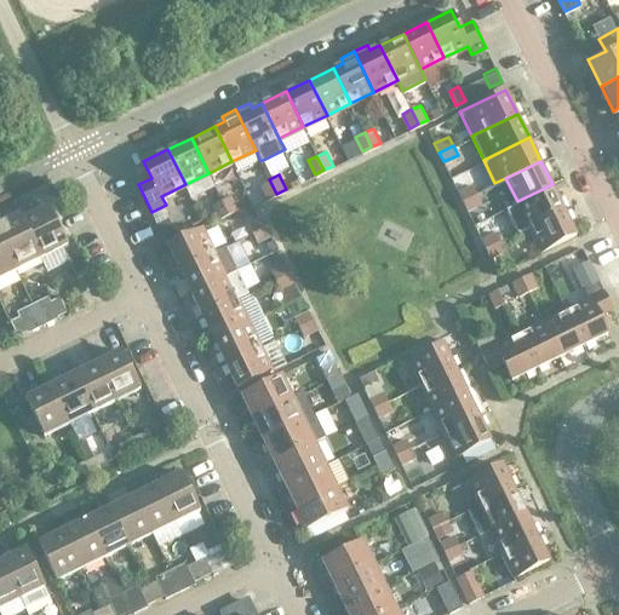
[(276,194),(269,179),(261,183),(268,197),(276,194)]
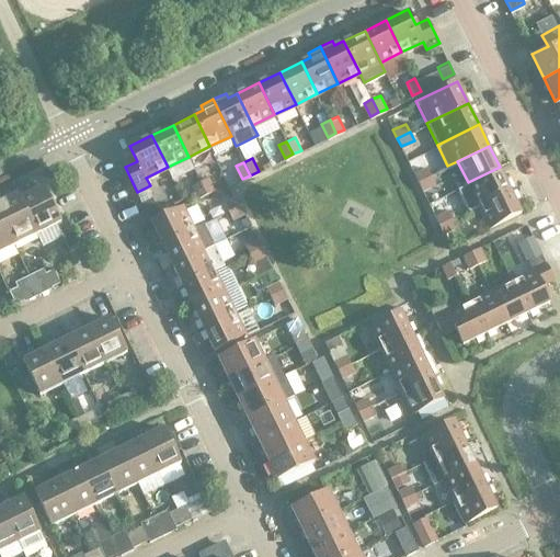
[(426,166),(413,172),(418,181),(431,174),(426,166)]
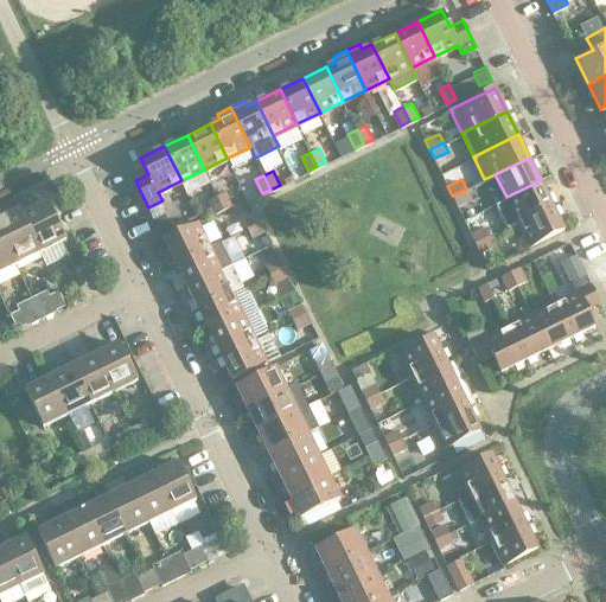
[(552,204),(541,180),(506,197),(496,203),(508,225),(517,221),(552,204)]
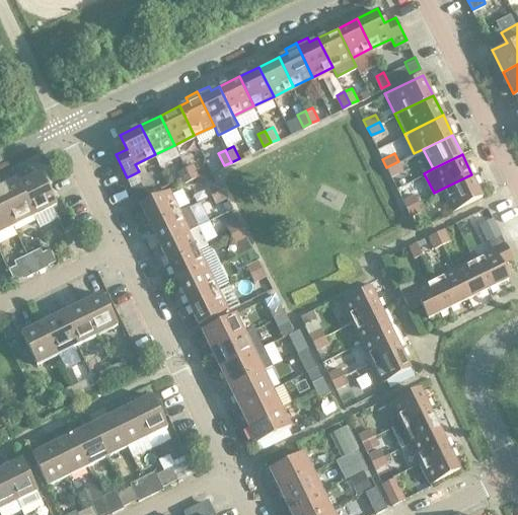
[(402,168),(398,161),(386,167),(390,174),(402,168)]
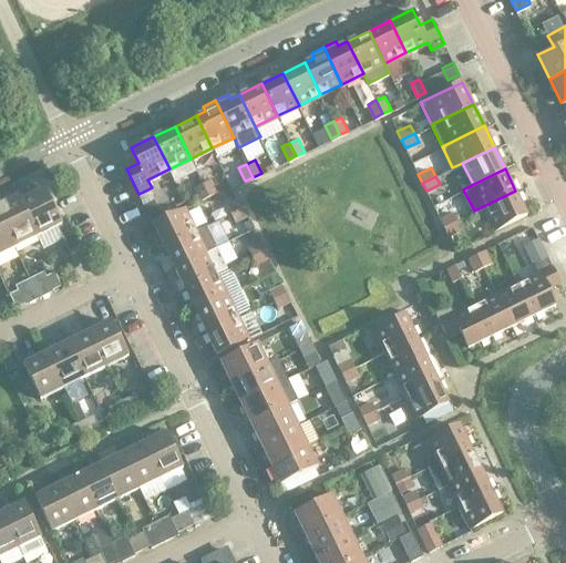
[(211,177),(202,182),(208,194),(216,191),(211,177)]
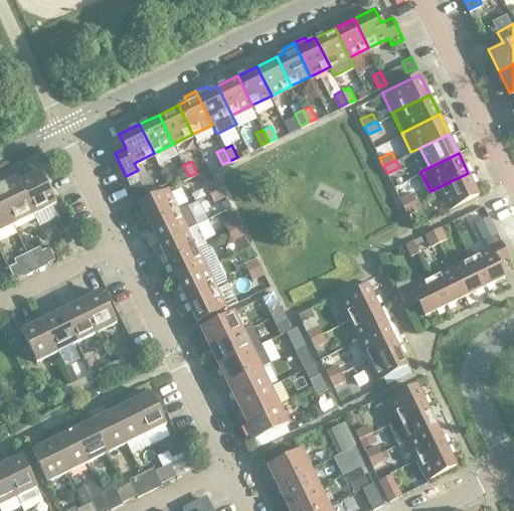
[(189,176),(183,165),(176,168),(181,180),(189,176)]
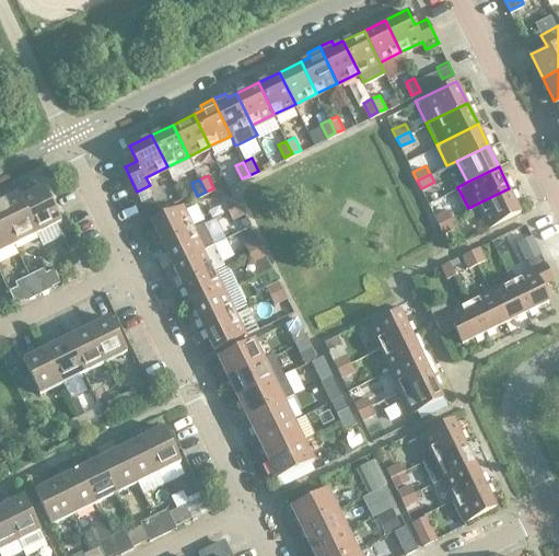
[(44,183),(20,194),(19,195),(36,231),(56,221),(69,248),(80,243),(65,210),(58,213),(44,183)]
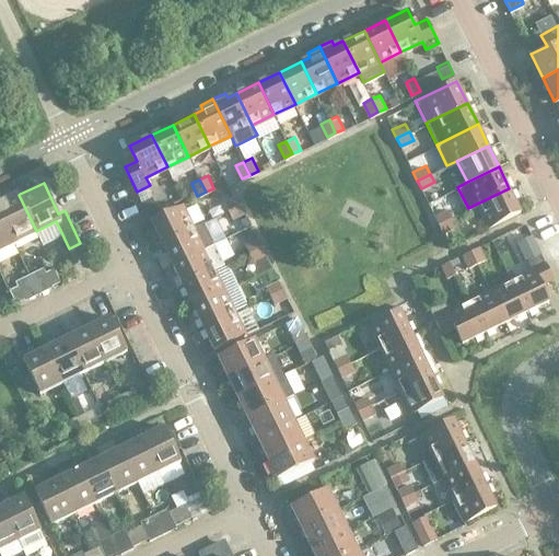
[(520,210),(509,188),(477,204),(488,226),(520,210)]
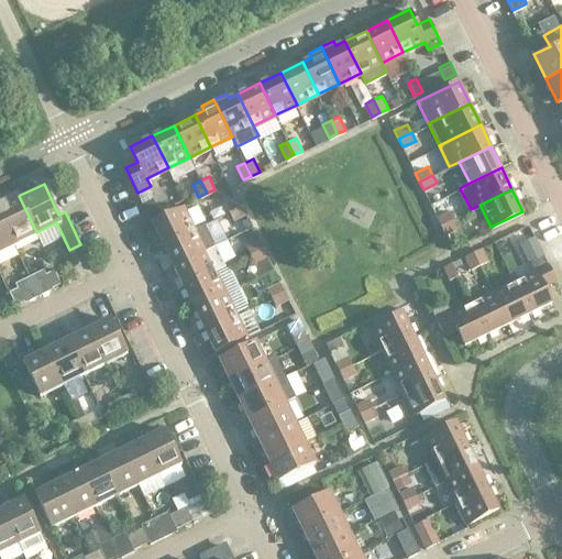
[(18,192),(0,200),(0,215),(14,243),(36,232),(19,196),(20,195),(18,192)]
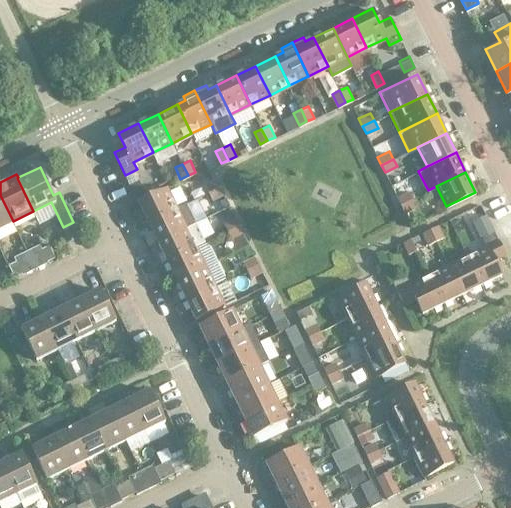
[(139,177),(129,182),(135,195),(145,190),(139,177)]
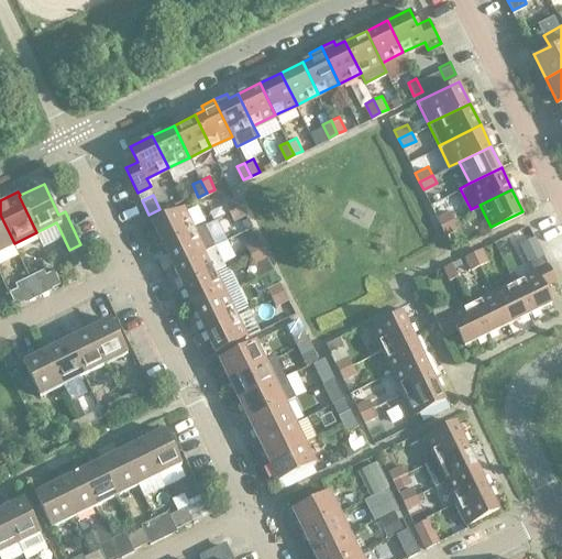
[(238,195),(234,197),(226,201),(229,210),(242,204),(238,195)]
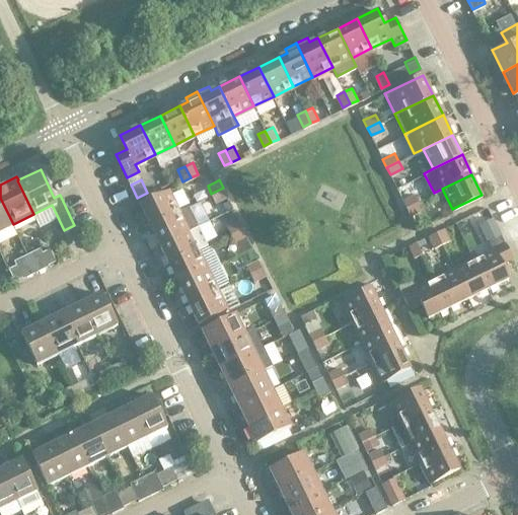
[(227,195),(223,188),(211,194),(215,201),(227,195)]
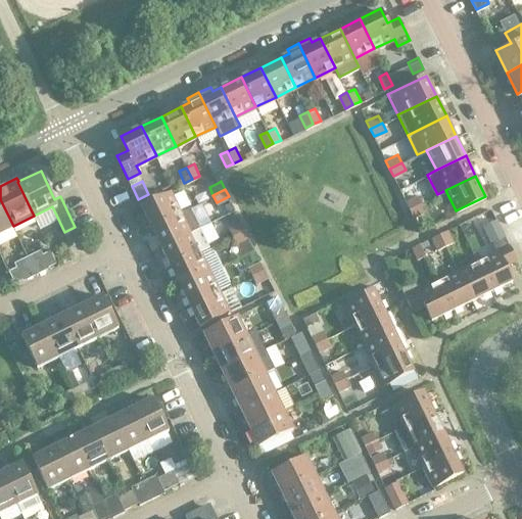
[(141,204),(151,225),(181,210),(171,190),(141,204)]
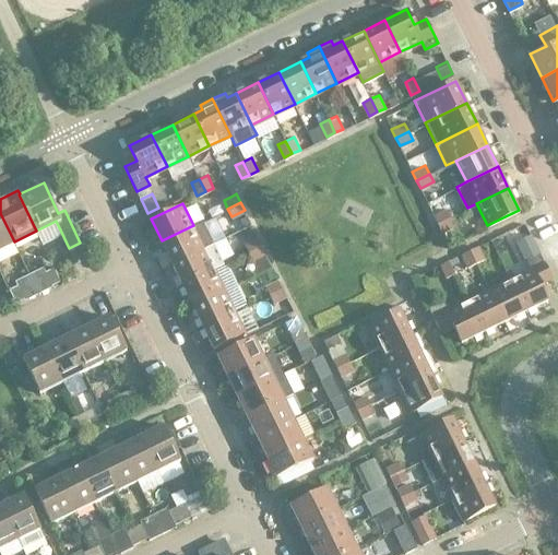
[(446,208),(434,214),(437,223),(450,216),(446,208)]
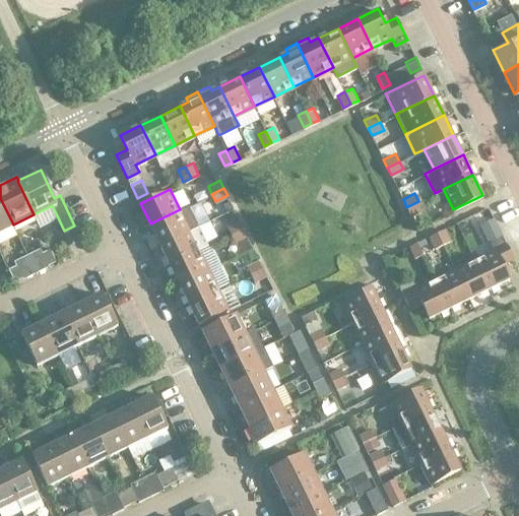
[(0,230),(13,224),(0,198),(0,230)]
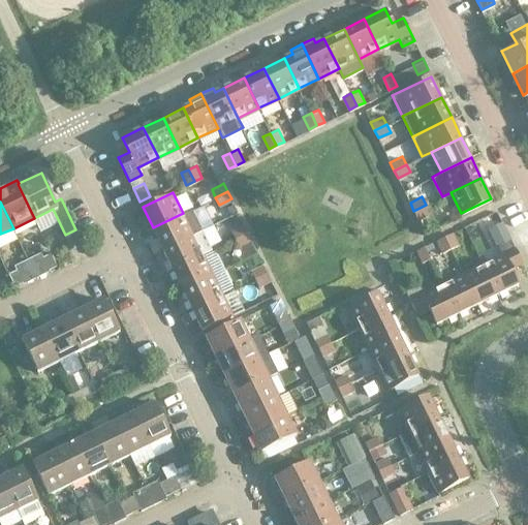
[(430,212),(426,205),(413,211),(417,218),(430,212)]
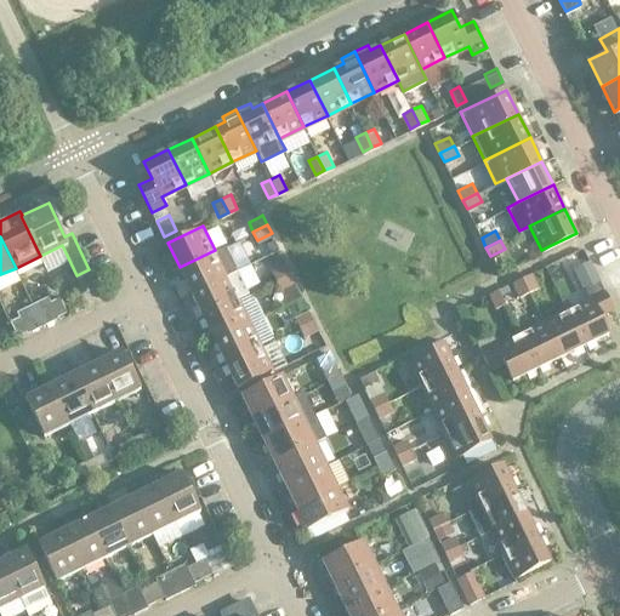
[(226,245),(215,250),(180,267),(191,290),(237,268),(226,245)]
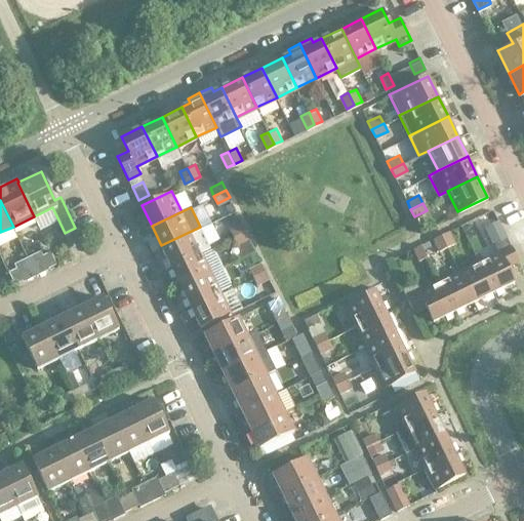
[(245,230),(241,222),(230,228),(233,236),(245,230)]
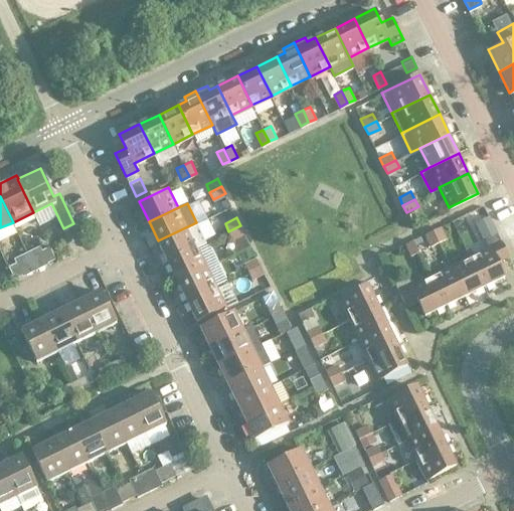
[(206,242),(196,222),(158,240),(168,261),(197,246),(206,242)]
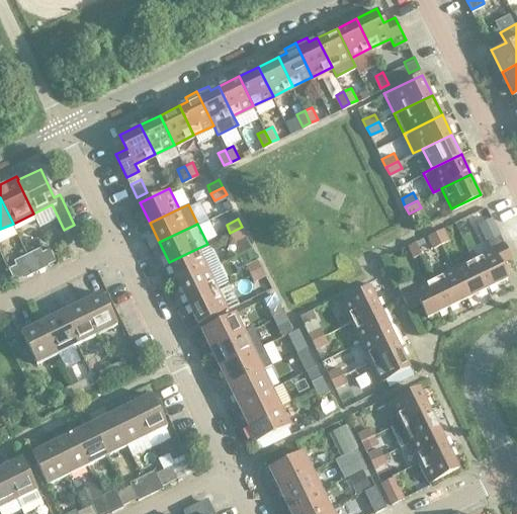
[(448,238),(442,226),(435,230),(440,242),(448,238)]
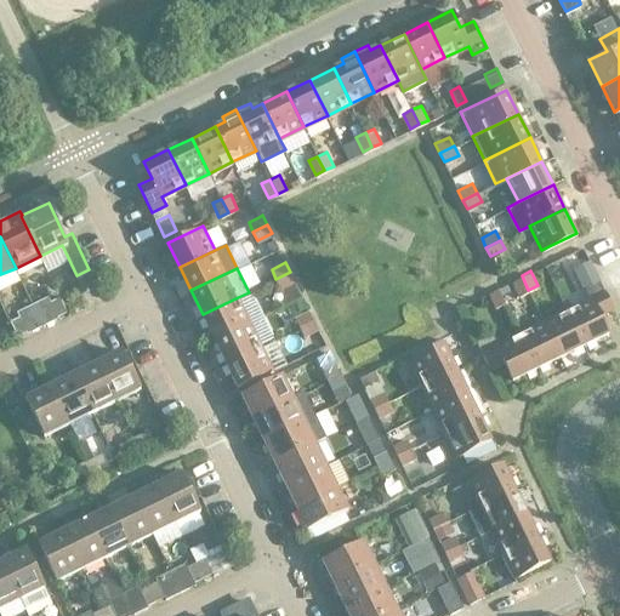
[(295,280),(290,272),(276,279),(280,287),(295,280)]
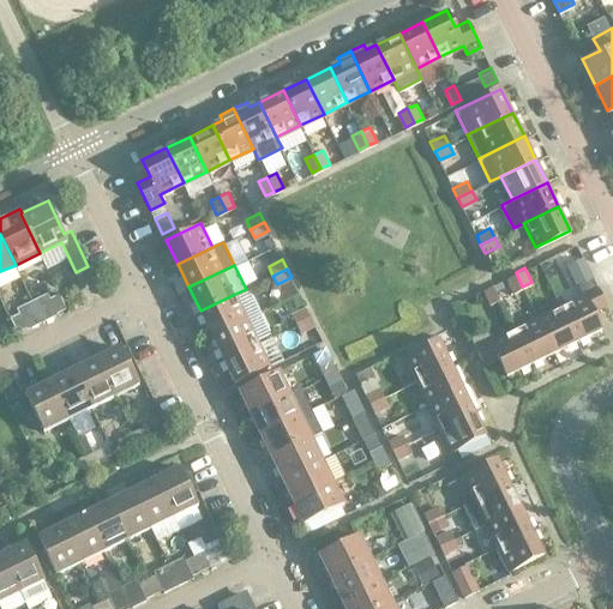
[(522,287),(516,272),(506,277),(514,291),(522,287)]
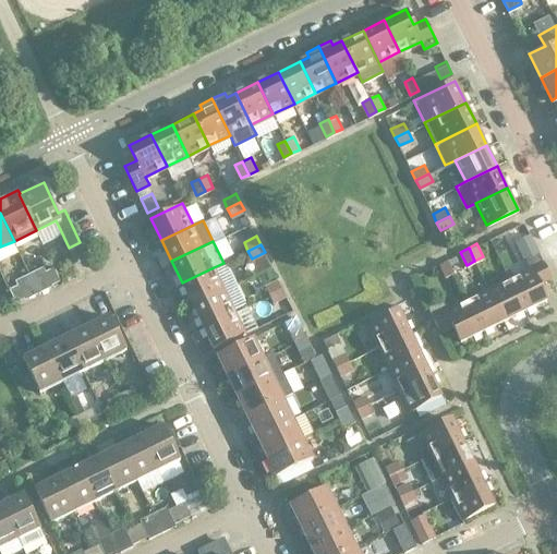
[(551,276),(539,252),(525,259),(530,266),(509,277),(524,309),(546,298),(539,282),(551,276)]
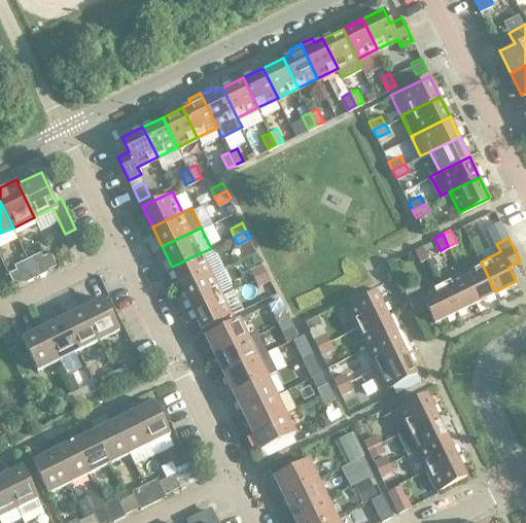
[(428,256),(422,244),(415,247),(420,259),(428,256)]
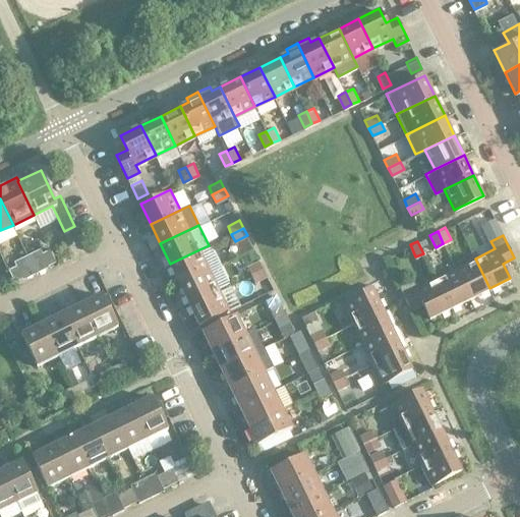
[(42,251),(48,264),(56,260),(50,247),(42,251)]
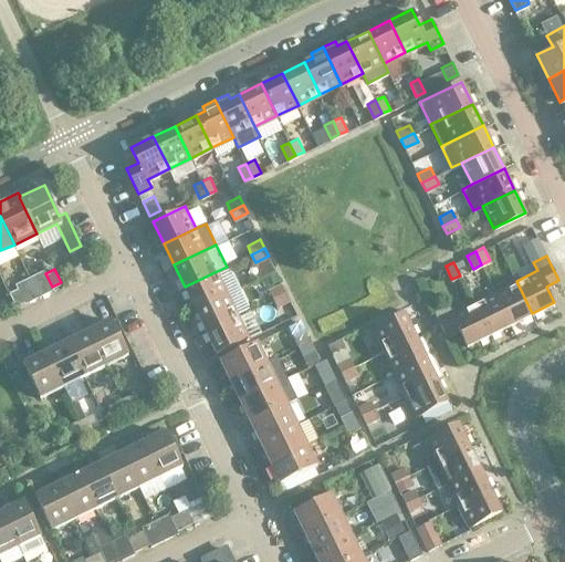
[(228,292),(217,271),(185,287),(195,308),(228,292)]
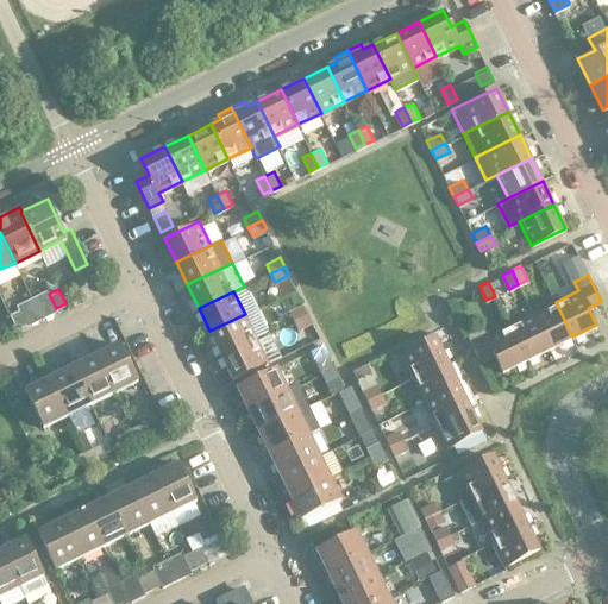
[(572,337),(556,302),(532,313),(550,347),(572,337)]
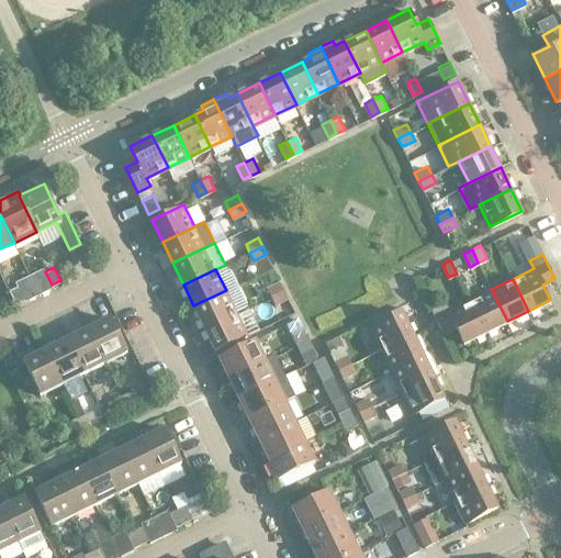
[(283,289),(279,280),(267,287),(270,294),(283,289)]
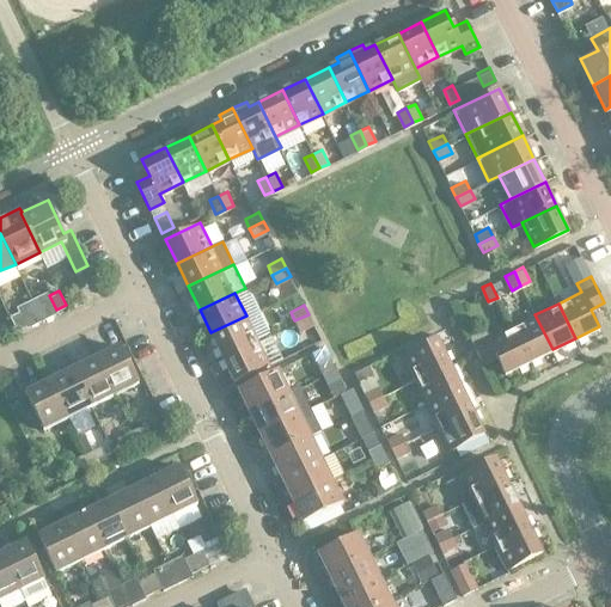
[(10,314),(17,330),(25,325),(18,310),(10,314)]
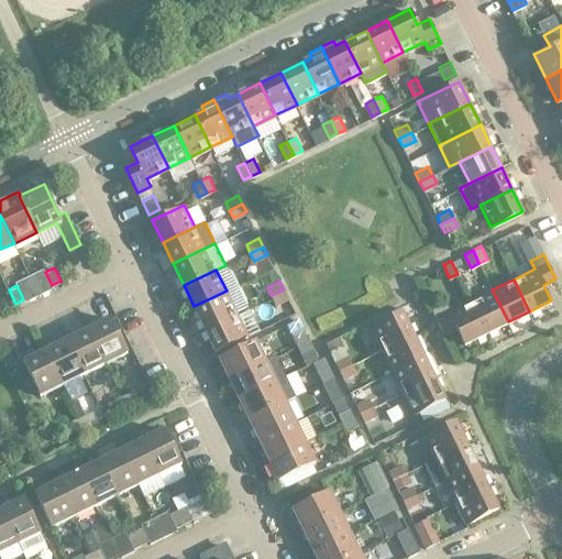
[(288,297),(284,289),(271,295),(275,304),(288,297)]
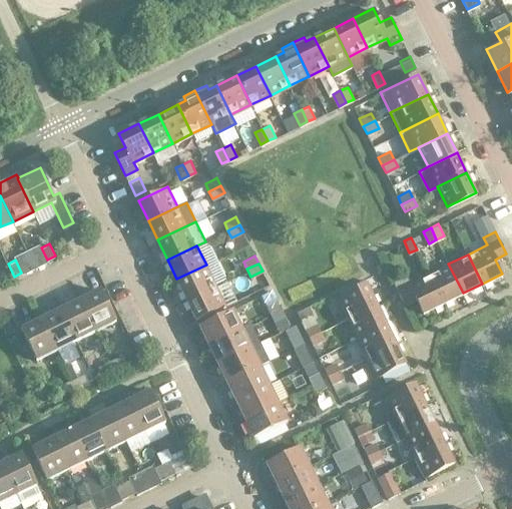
[(463,293),(448,264),(429,274),(443,303),(463,293)]
